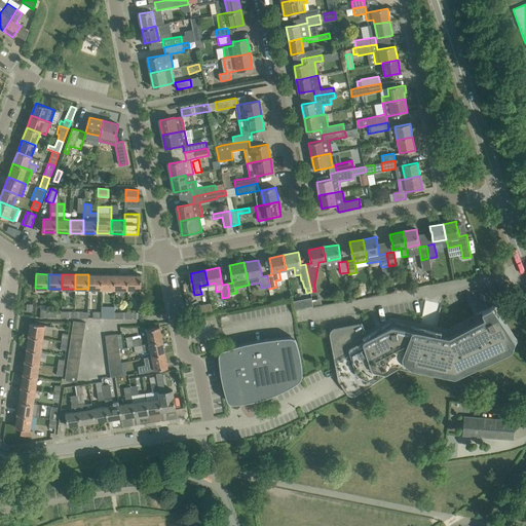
[(102,289),(102,274),(88,274),(88,289),(102,289)]
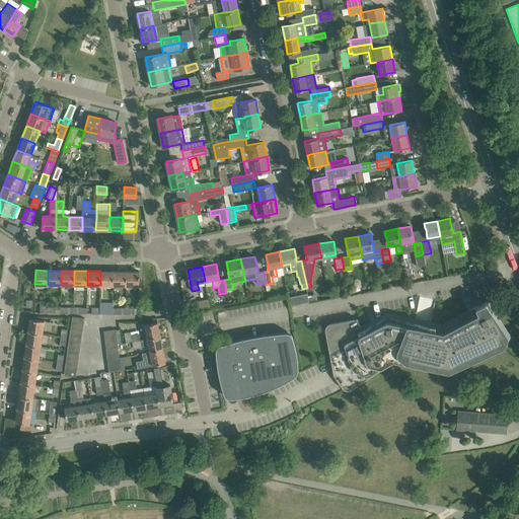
[(113,286),(113,271),(100,271),(100,285),(113,286)]
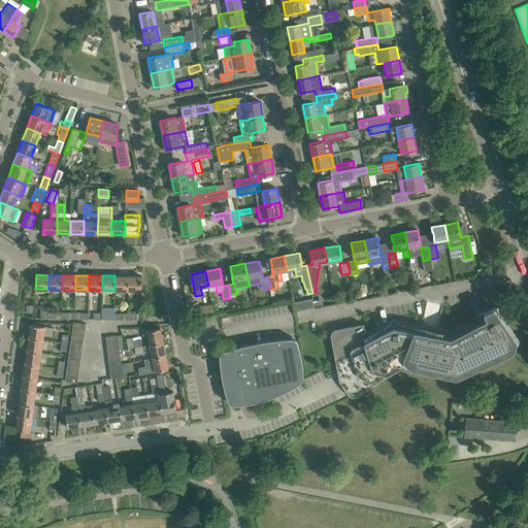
[(128,291),(128,276),(114,275),(114,291),(128,291)]
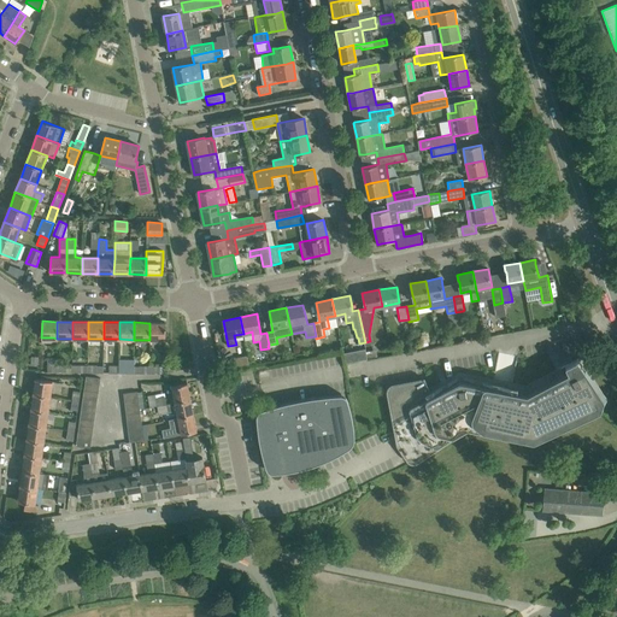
[(165,340),(165,323),(150,323),(150,340),(165,340)]
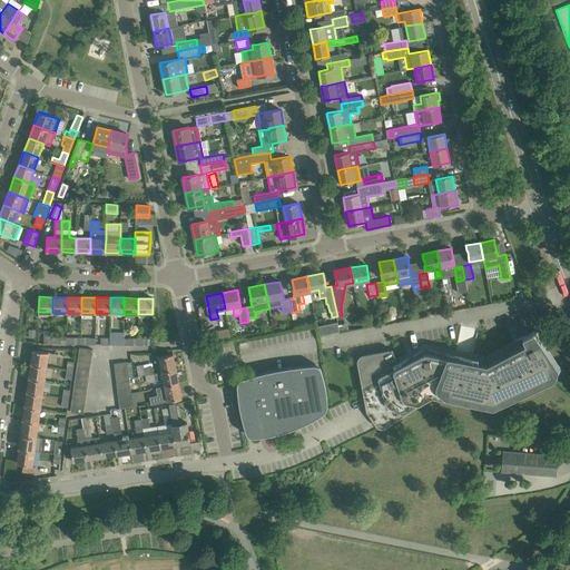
[(228,328),(224,330),(213,332),(214,340),(225,337),(231,336),(228,328)]
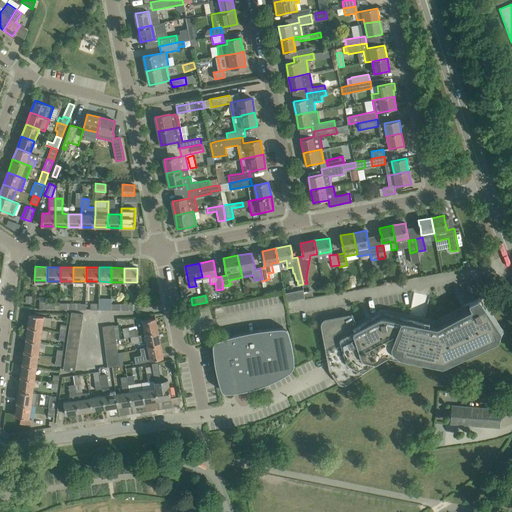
[(322,325),(322,326),(322,327),(328,361),(329,362),(329,363),(329,364),(330,364),(331,365),(332,365),(333,365),(334,364),(337,370),(336,371),(335,372),(334,373),(334,374),(334,375),(334,376),(335,377),(338,382),(339,382),(339,383),(340,383),(341,384),(342,384),(343,384),(344,384),(345,384),(346,383),(377,363),(387,357),(443,370),(499,342),(499,328),(480,298),(462,308),(436,321),(425,319),(409,316),(381,310),(370,316),(366,318),(357,323),(353,315),(352,315),(327,319),(326,320),(325,320),(324,321),(323,321),(323,322),(322,323),(322,324),(322,325)]
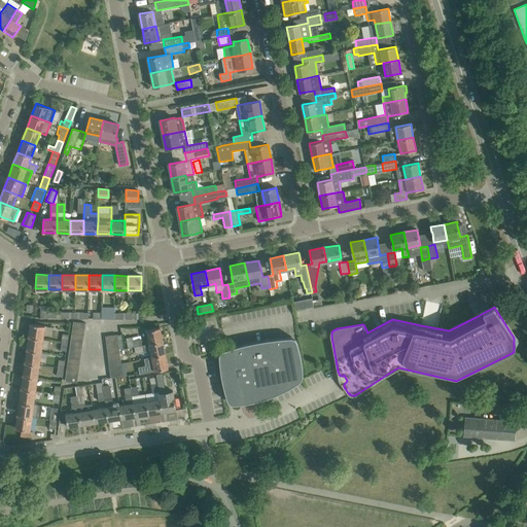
[(101,318),(101,308),(88,308),(88,312),(88,318),(101,318)]
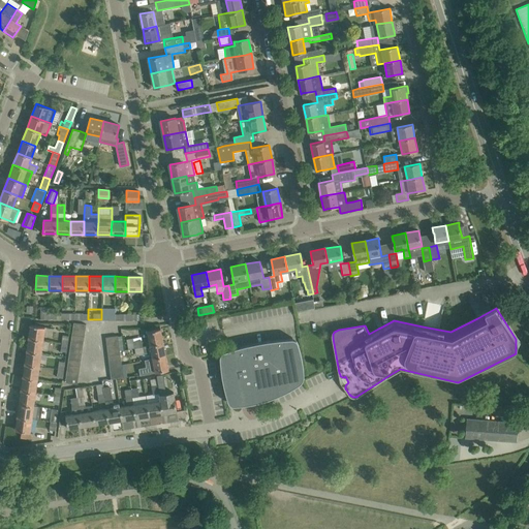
[(115,319),(115,314),(116,309),(101,309),(101,319),(115,319)]
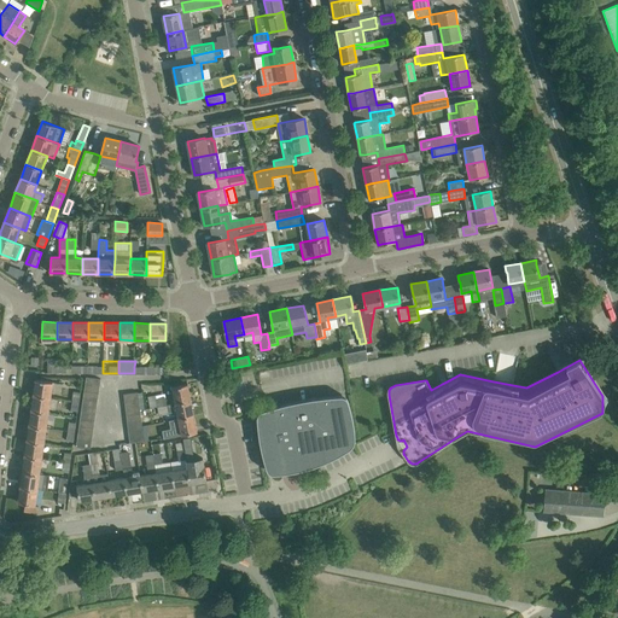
[(51,397),(52,382),(47,382),(35,379),(34,395),(39,396),(51,397)]
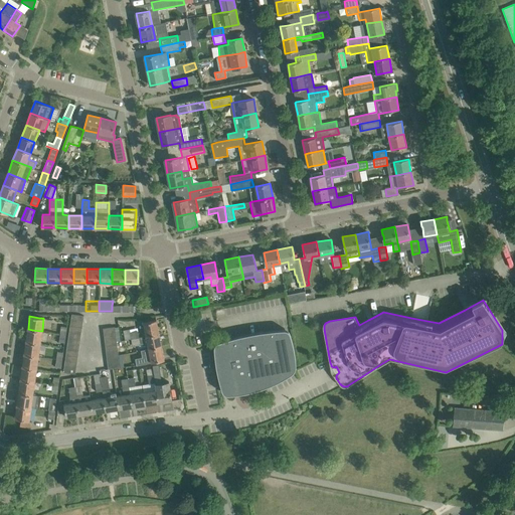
[(159,333),(156,320),(144,323),(146,336),(159,333)]
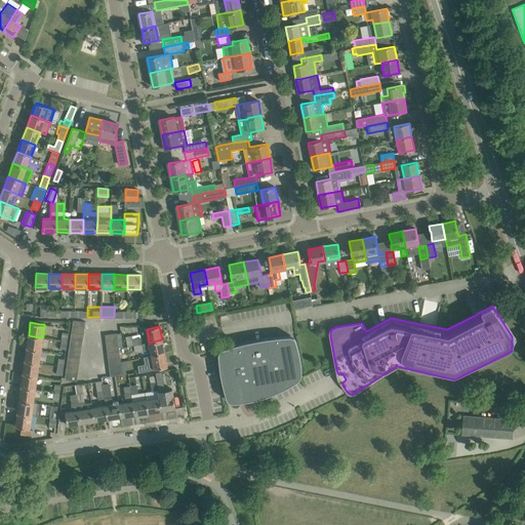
[(41,351),(43,337),(33,336),(29,335),(27,349),(31,349),(41,351)]
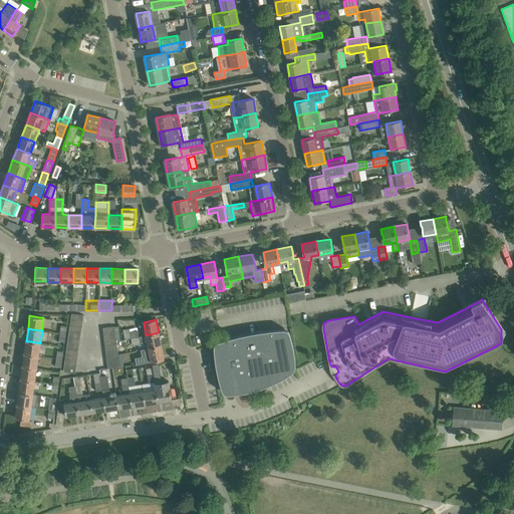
[(130,332),(130,328),(122,329),(124,339),(131,338),(139,336),(138,330),(130,332)]
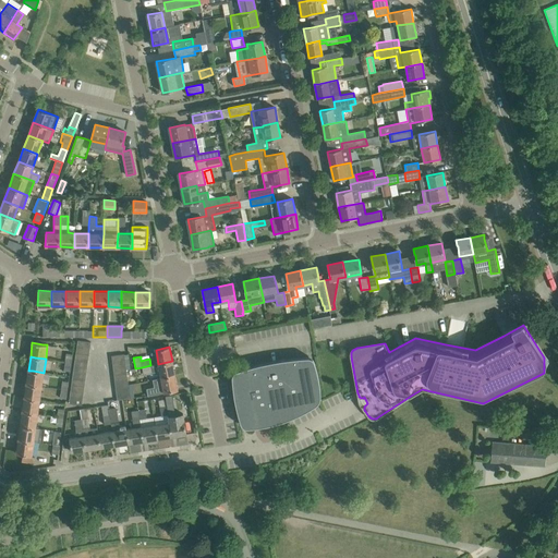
[(246,427),(247,427),(253,427),(258,426),(264,426),(269,424),(276,423),(281,422),(287,420),(292,417),(299,415),(302,413),(304,412),(310,409),(316,404),(317,404),(318,403),(318,402),(319,401),(319,400),(320,399),(320,397),(320,395),(320,392),(320,388),(319,384),(319,380),(318,377),(317,371),(316,367),(315,365),(314,362),(314,361),(313,360),(312,359),(312,358),(310,358),(308,356),(307,356),(302,358),(295,358),(286,359),(276,361),(270,362),(264,363),(255,365),(250,366),(244,368),(238,370),(235,371),(235,372),(234,372),(233,373),(232,374),(232,375),(232,377),(232,381),(233,388),(233,395),(234,400),(237,405),(238,412),(240,419),(241,422),(241,424),(242,425),(243,426),(244,427),(245,427),(246,427)]
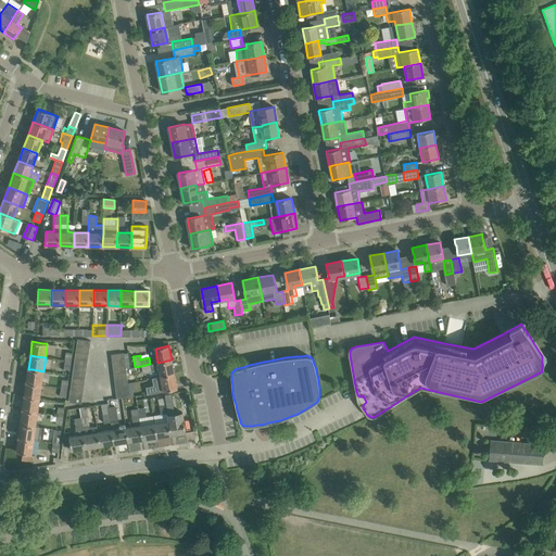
[(150,364),(141,366),(143,373),(160,370),(161,377),(175,374),(172,359),(158,363),(151,364),(150,364)]
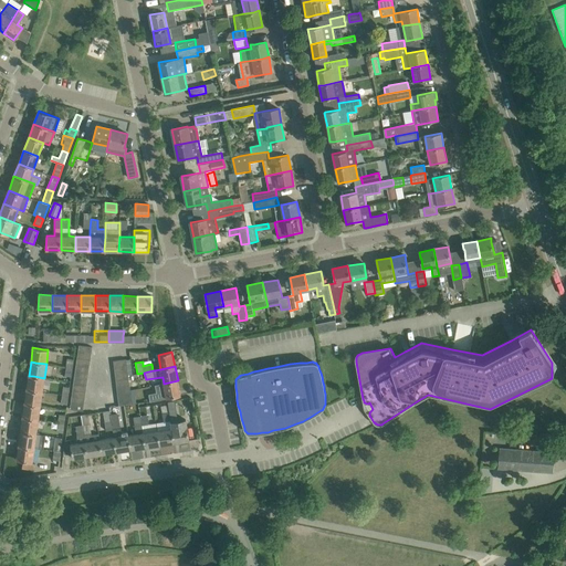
[(42,392),(44,378),(33,376),(29,376),(27,389),(32,390),(42,392)]
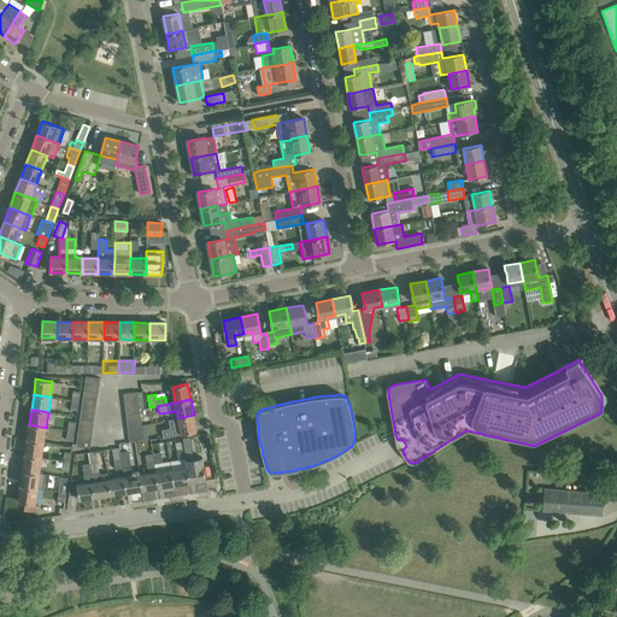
[(169,419),(170,428),(163,429),(164,438),(184,433),(197,432),(194,415),(178,418),(169,419)]
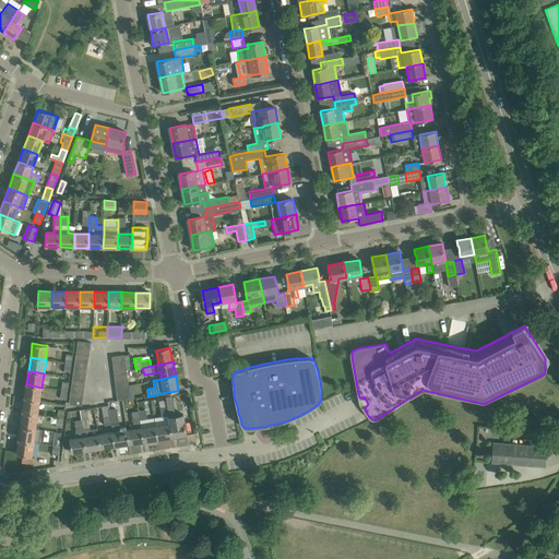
[(39,401),(42,388),(32,385),(26,384),(24,399),(30,400),(39,401)]
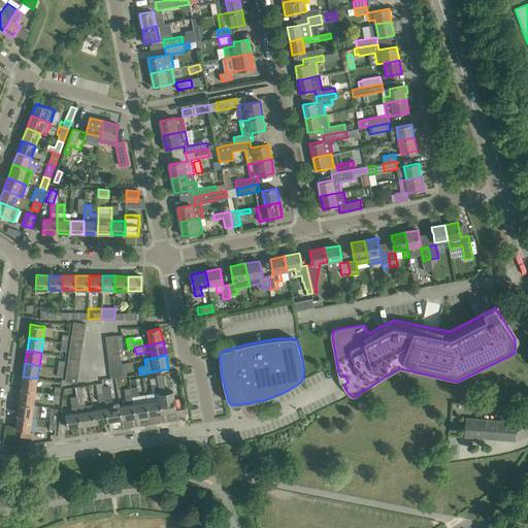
[(176,410),(175,406),(174,403),(174,397),(173,391),(166,392),(163,373),(157,374),(158,384),(159,392),(160,399),(162,408),(162,413),(176,410)]
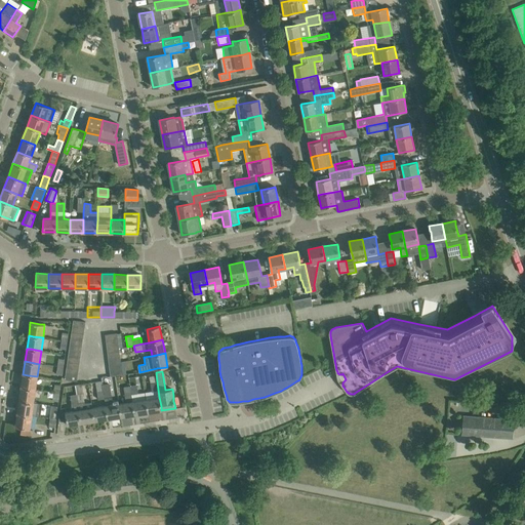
[(23,374),(21,388),(26,388),(35,390),(37,376),(28,375),(23,374)]
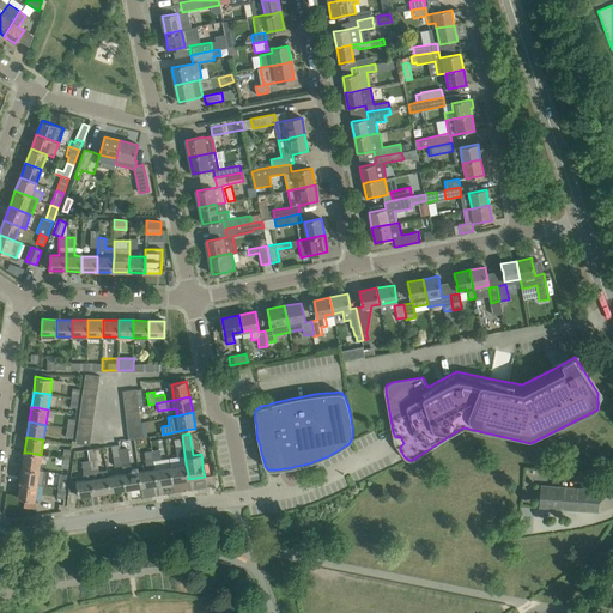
[(119,445),(111,445),(114,462),(121,461),(120,449),(119,445)]
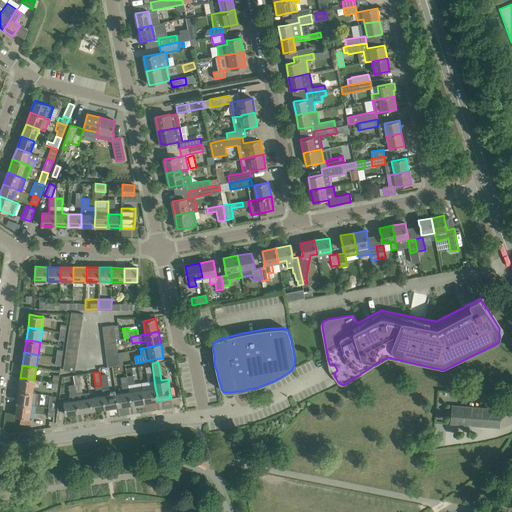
[(108,384),(106,374),(100,375),(101,385),(103,396),(104,405),(105,408),(118,406),(117,403),(116,394),(110,395),(109,387),(108,384)]
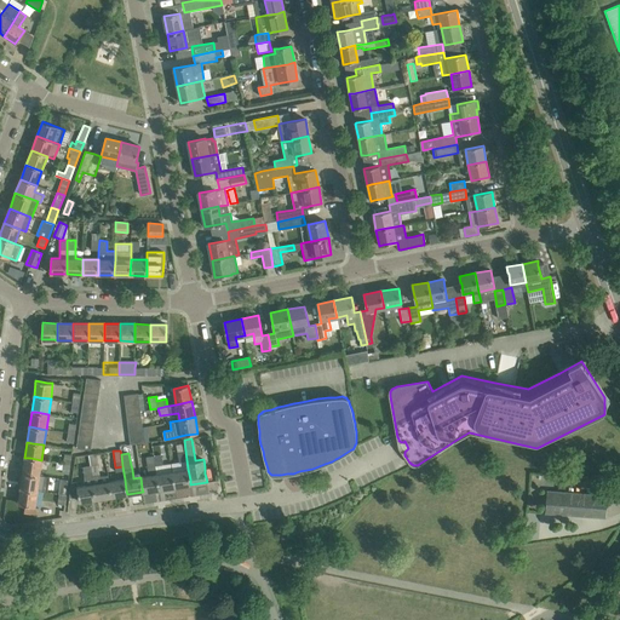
[(30,458),(24,458),(22,472),(39,476),(41,460),(30,458)]
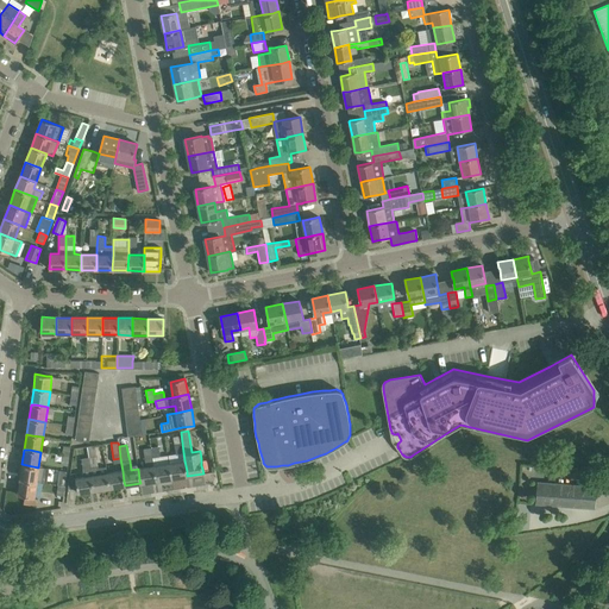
[(85,477),(76,478),(75,473),(69,473),(69,477),(68,489),(77,489),(79,494),(94,490),(93,487),(90,470),(90,468),(89,458),(81,459),(85,477)]
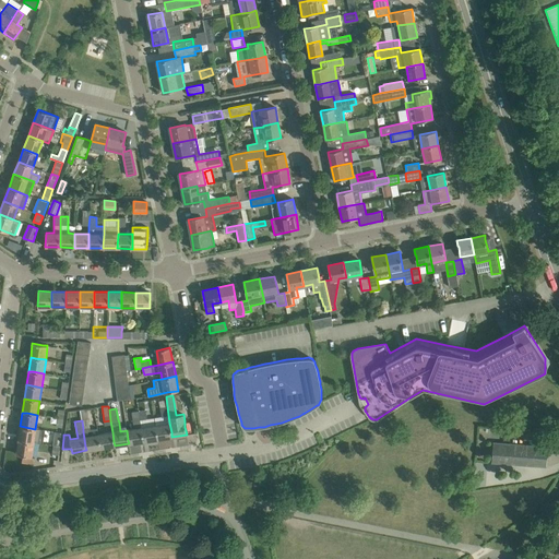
[(134,429),(127,430),(128,440),(129,443),(143,441),(142,438),(141,428),(140,420),(132,421),(134,429)]
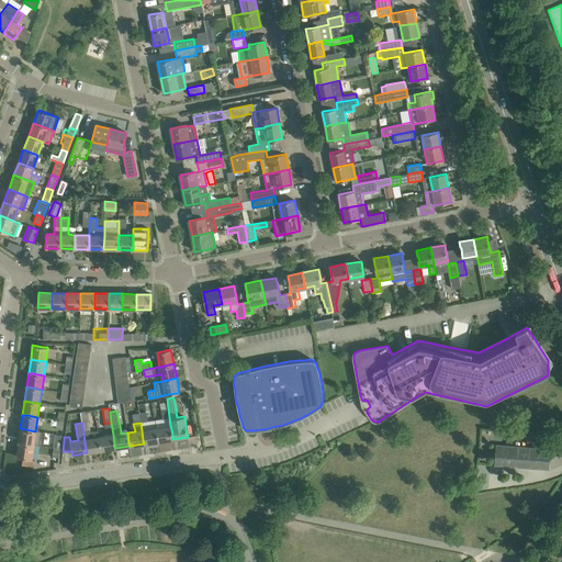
[(172,435),(170,425),(156,428),(158,437),(158,441),(172,439),(172,435)]
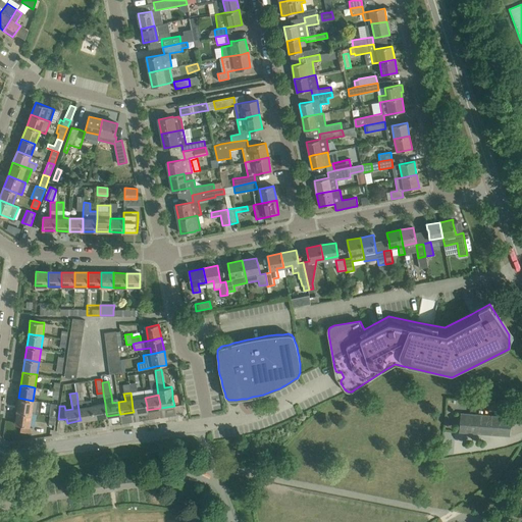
[(37,414),(39,401),(33,401),(18,398),(17,411),(21,412),(32,413),(37,414)]
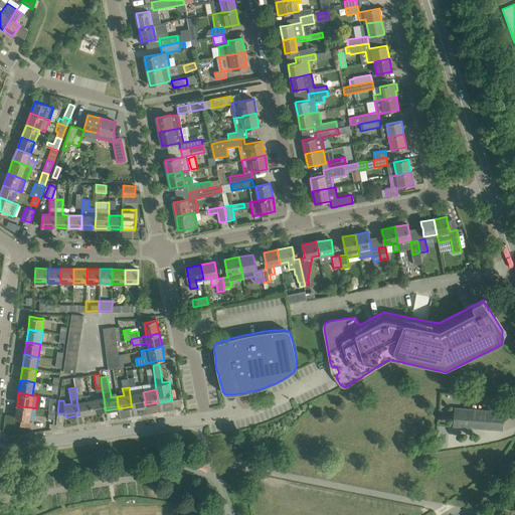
[(145,400),(143,392),(130,394),(131,403),(132,406),(145,404),(145,400)]
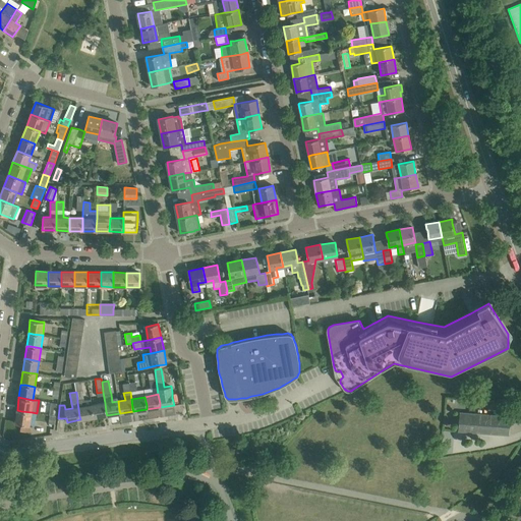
[(84,401),(83,399),(77,400),(77,402),(79,416),(80,419),(94,417),(93,414),(92,405),(91,400),(84,401)]
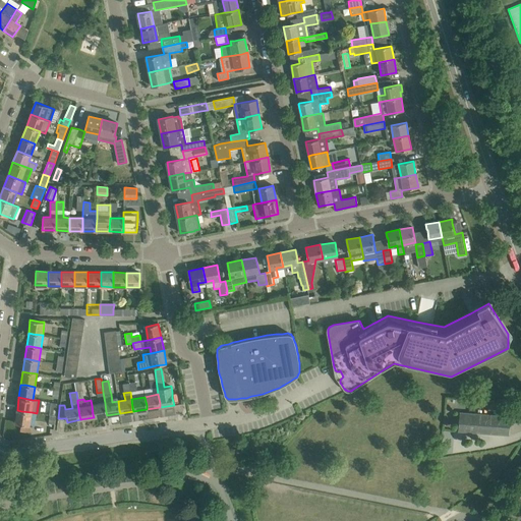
[(106,412),(105,403),(92,405),(93,414),(94,417),(107,415),(106,412)]
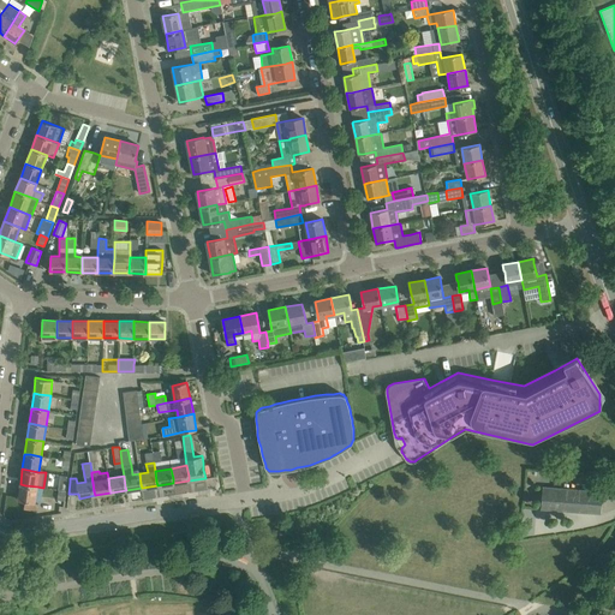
[(36,490),(37,487),(25,485),(21,484),(18,500),(23,501),(25,501),(35,502),(36,490)]
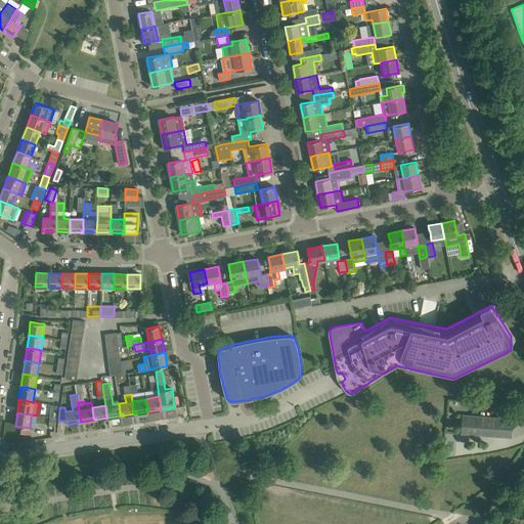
[(513,419),(509,419),(462,415),(461,433),(512,437),(513,419)]
